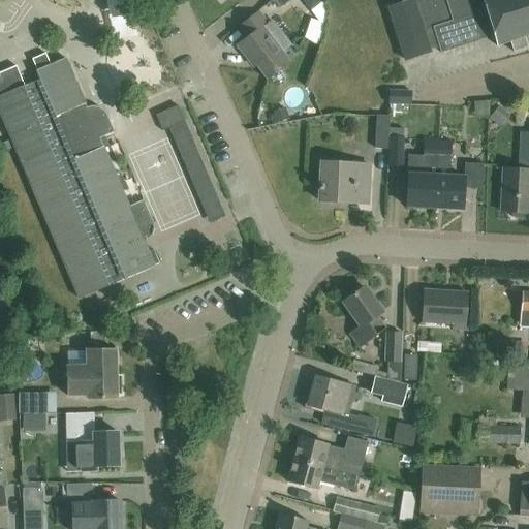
[(322,0),(272,0),(272,1),(278,9),(289,0),(302,0),(323,28),(327,19),(327,12),(327,6),(323,1),(322,0)]
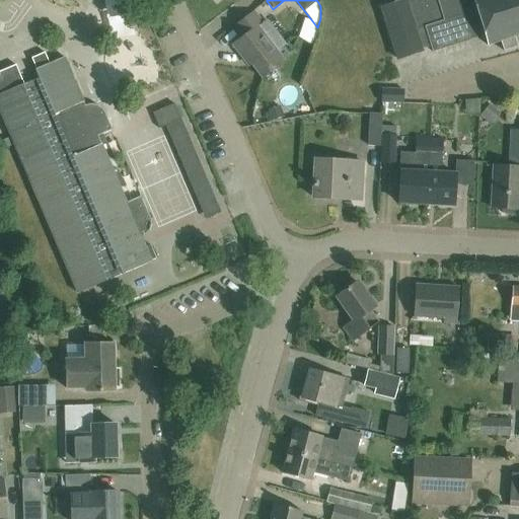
[(518,0),(397,0),(398,1),(380,7),(396,58),(422,51),(421,49),(430,46),(432,52),(484,35),(487,46),(503,41),(505,47),(514,44),(512,38),(518,34),(518,0)]
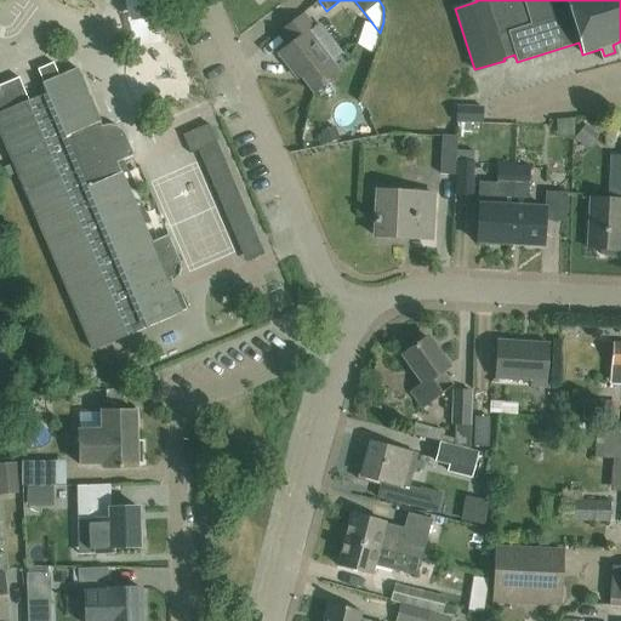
[(303,15),(281,30),(291,43),(277,55),(291,74),(296,69),(314,92),(339,74),(307,32),(313,27),(303,15)]
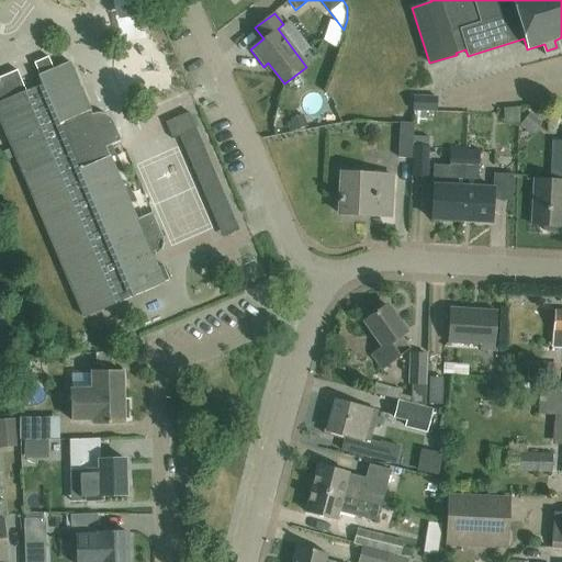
[(89,112),(69,63),(37,76),(41,85),(36,87),(37,90),(0,105),(0,122),(81,317),(161,284),(160,282),(167,280),(160,266),(155,268),(150,258),(166,251),(149,212),(148,213),(149,214),(135,220),(103,145),(117,138),(119,139),(120,138),(104,105),(89,112)]
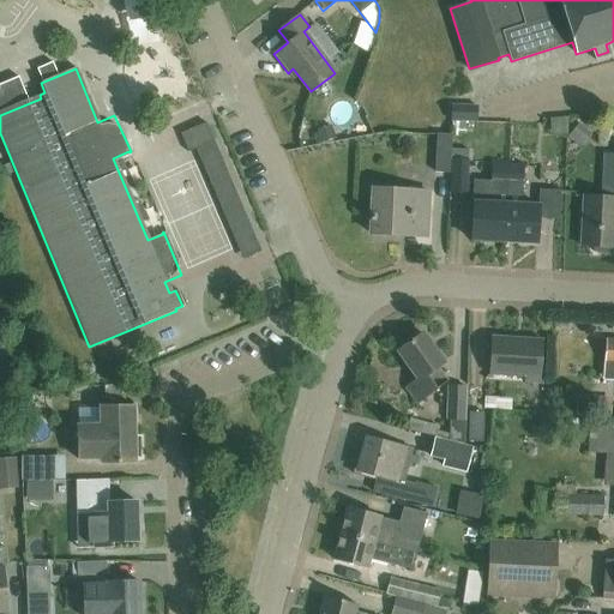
[(451,104),(451,122),(477,124),(479,106),(451,104)]
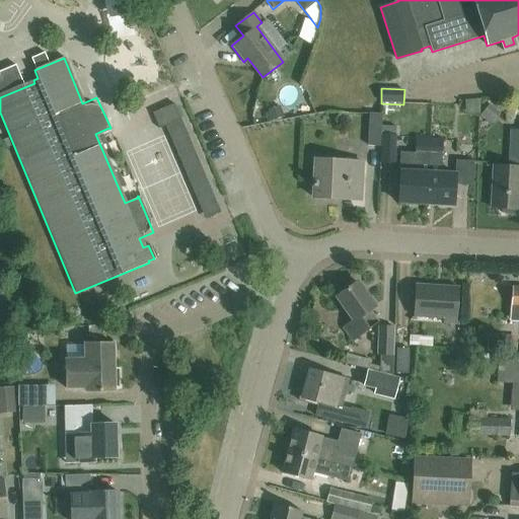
[(479,98),(465,99),(466,115),(479,114),(479,98)]
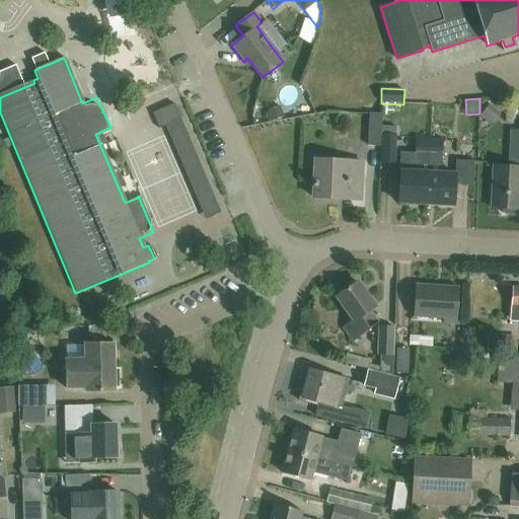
[(152,113),(159,128),(165,126),(180,120),(173,103),(152,113)]
